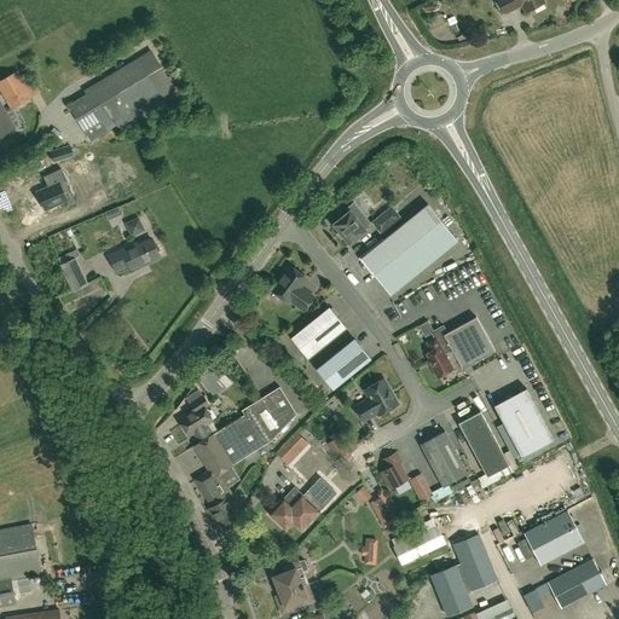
[(526,13),(544,4),(542,0),(497,0),(504,15),(522,6),(526,13)]
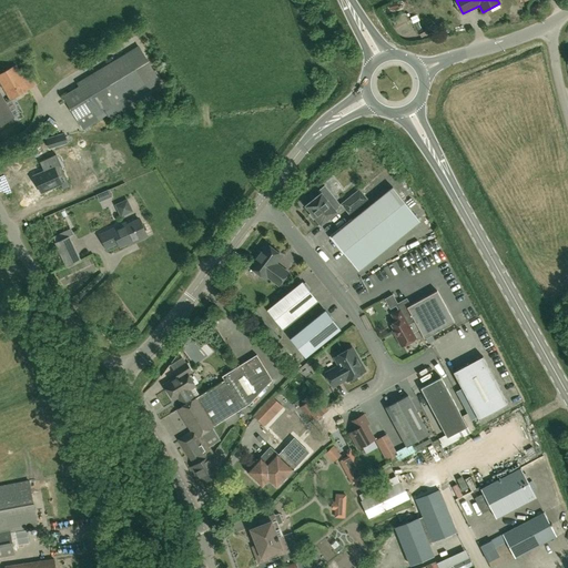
[(153,99),(148,90),(161,82),(139,46),(77,83),(79,88),(63,98),(82,130),(107,115),(111,123),(153,99)]
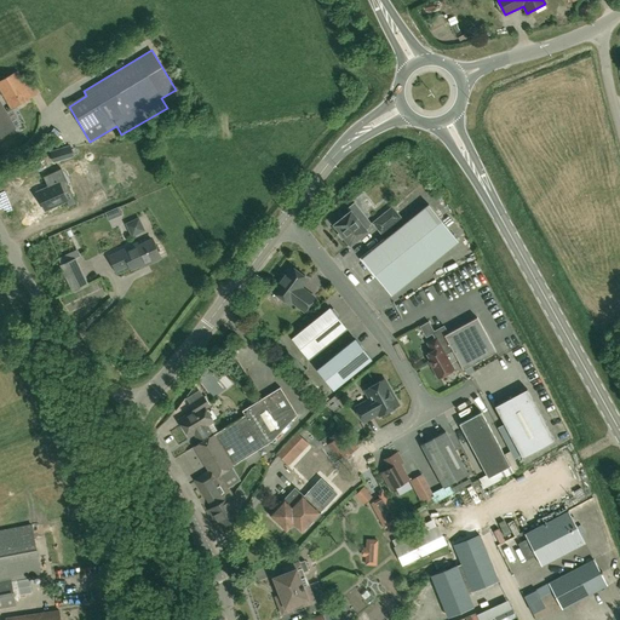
[(0,90),(11,110),(33,97),(17,72),(0,81),(0,90)]
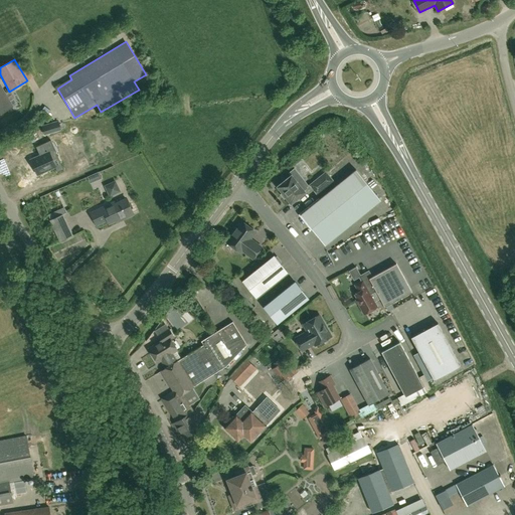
[(0,114),(12,107),(0,86),(0,114)]
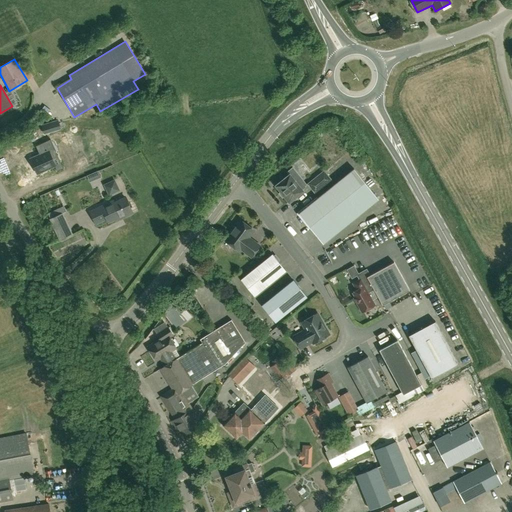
[(60,129),(58,121),(48,124),(42,126),(44,133),(50,132),(60,129)]
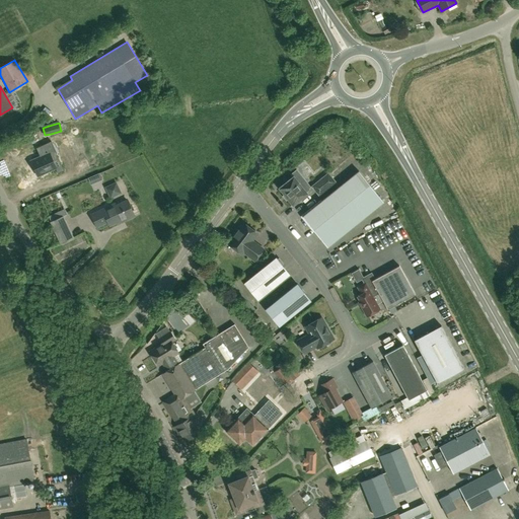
[(41,157),(30,161),(38,176),(55,168),(56,168),(53,160),(58,157),(55,151),(41,157)]
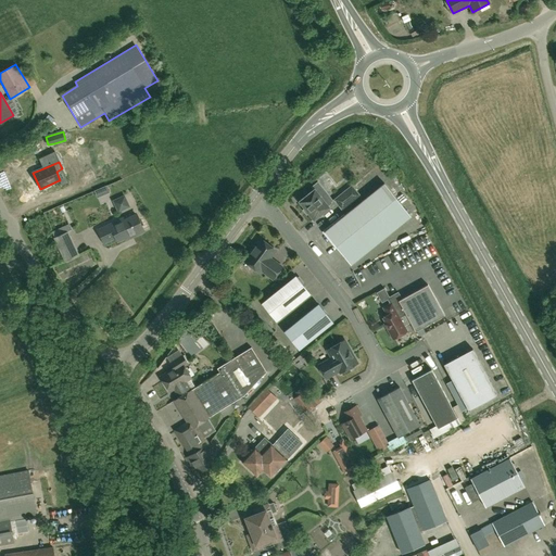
[(365,167),(355,172),(361,185),(370,181),(365,167)]
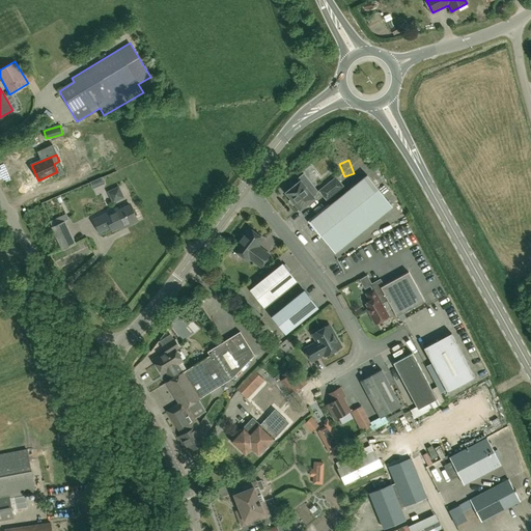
[(367,175),(309,222),(332,249),(389,203),(367,175)]
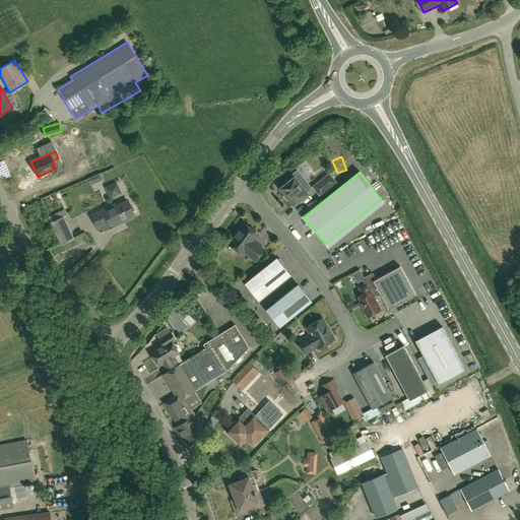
[(329,175),(321,181),(320,180),(311,187),(319,197),(328,190),(328,189),(336,183),(329,175)]
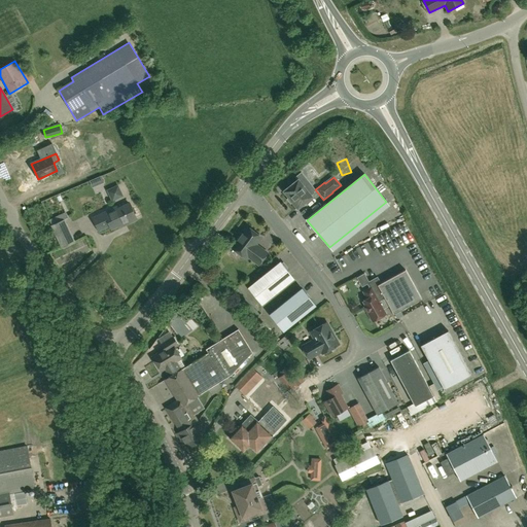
[(304,188),(297,180),(284,191),(297,208),(311,197),(311,196),(314,192),(310,187),(306,186),(304,188)]
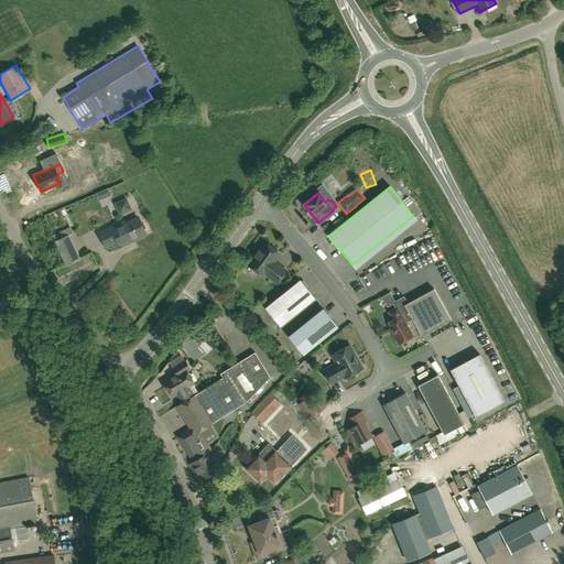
[(127,197),(114,204),(119,216),(132,210),(127,197)]
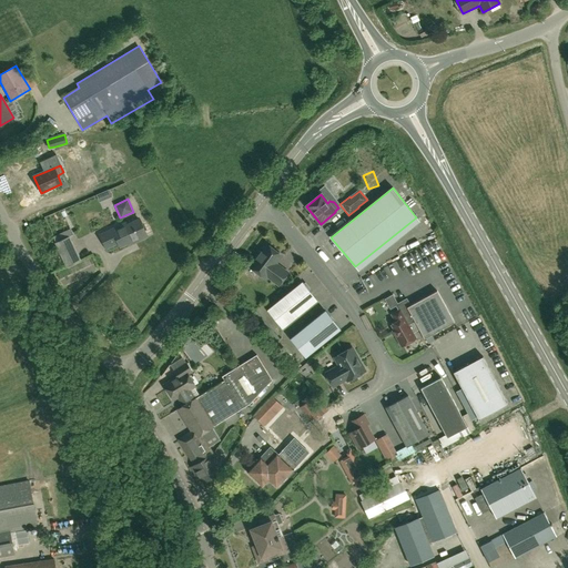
[(134,242),(148,236),(140,220),(128,226),(127,224),(101,236),(107,249),(119,242),(120,246),(133,241),(134,242)]
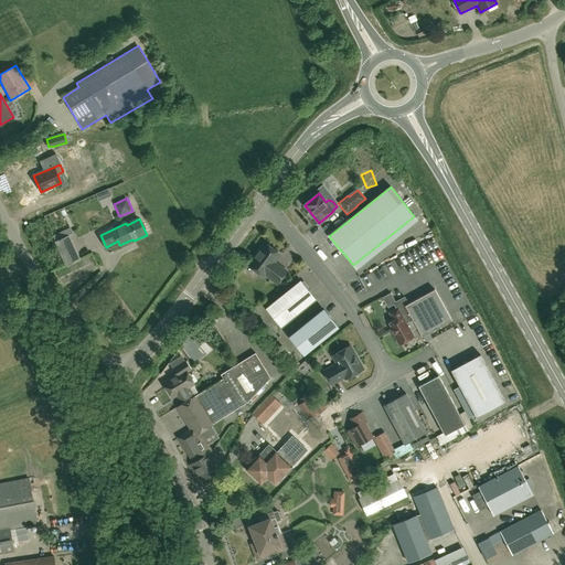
[(66,265),(80,258),(68,235),(55,242),(66,265)]
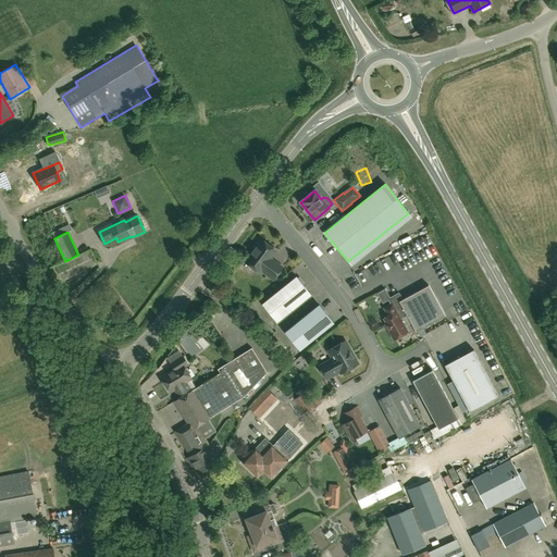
[(250,255),(245,261),(259,272),(261,271),(273,280),(282,268),(270,258),(275,251),(261,240),(257,246),(255,247),(250,252),(250,255)]
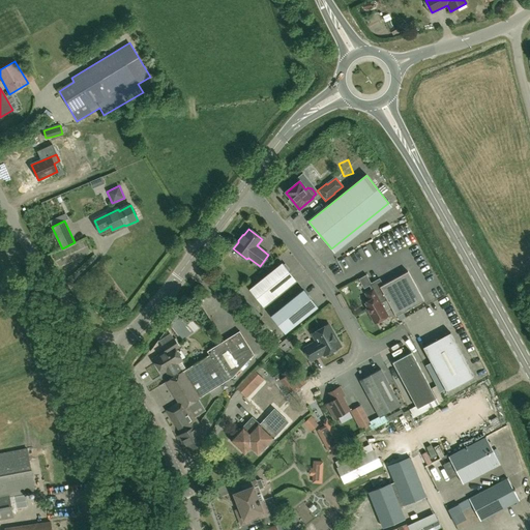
[(282,263),(248,290),(263,306),(296,281),(282,263)]
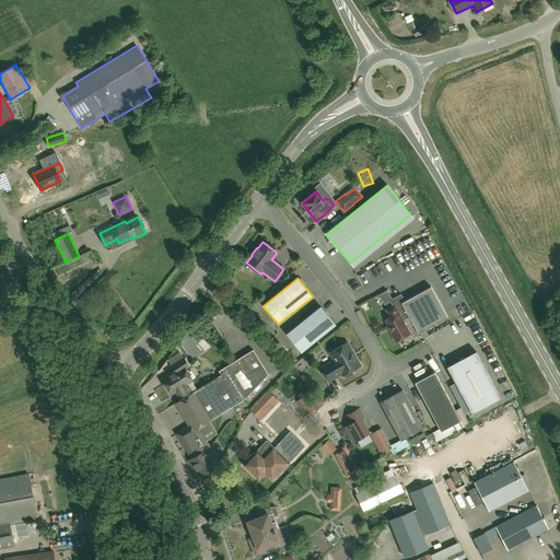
[(391,318),(386,321),(388,325),(387,326),(396,341),(409,334),(406,329),(413,325),(418,334),(447,318),(430,287),(401,303),(403,305),(399,307),(401,311),(400,313),(398,314),(394,306),(386,311),(391,318)]
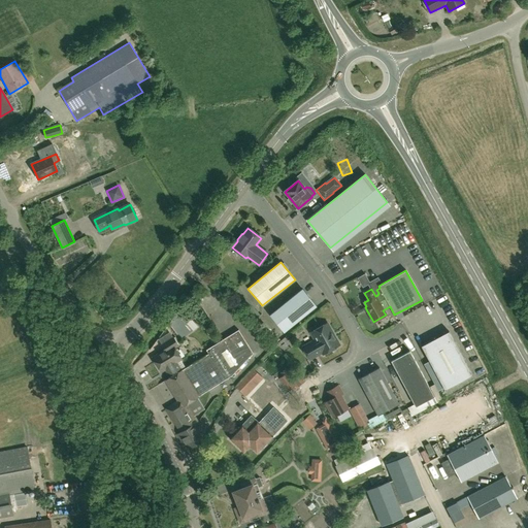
[(361,292),(371,287),(366,276),(356,282),(361,292)]
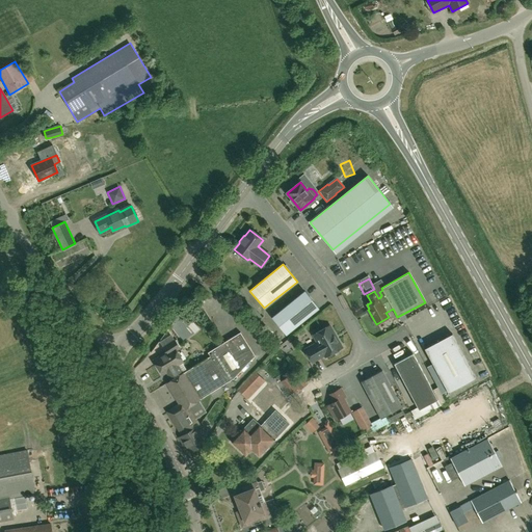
[(286,335),(319,309),(304,291),(271,318),(286,335)]
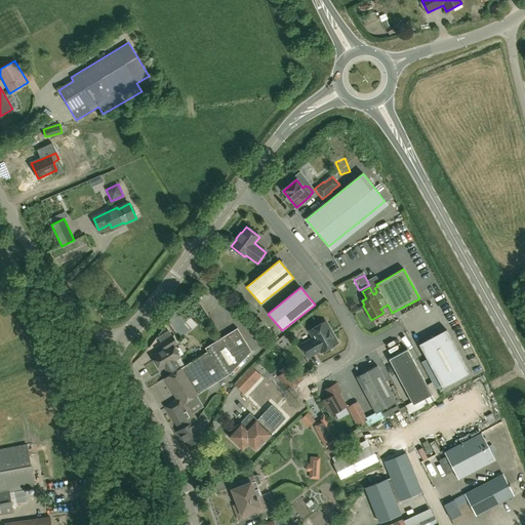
[(325,321),(309,330),(315,340),(309,344),(308,341),(300,346),(308,357),(320,351),(321,352),(337,342),(325,321)]
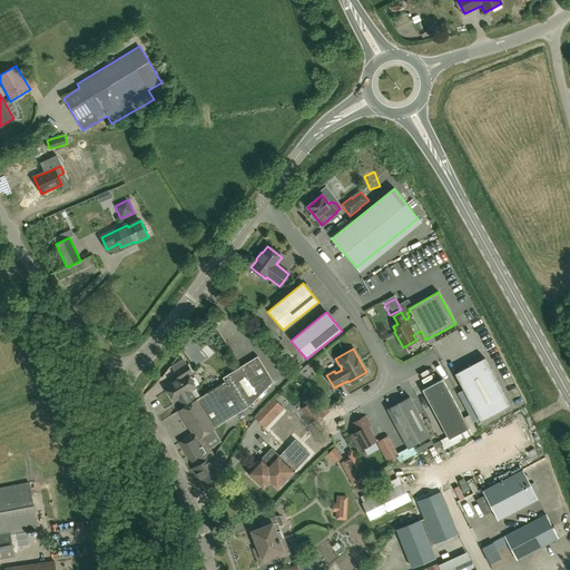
[(196,439),(200,435),(225,421),(228,426),(239,420),(236,414),(249,405),(273,381),(257,356),(223,377),(225,382),(195,401),(184,406),(178,411),(193,433),(184,439),(187,445),(184,448),(195,467),(203,462),(193,448),(199,443),(196,439)]
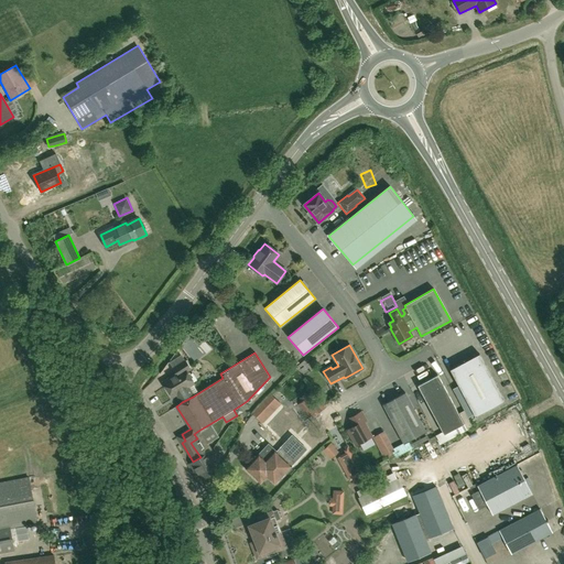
[(505,401),(479,354),(449,370),(475,416),(505,401)]
